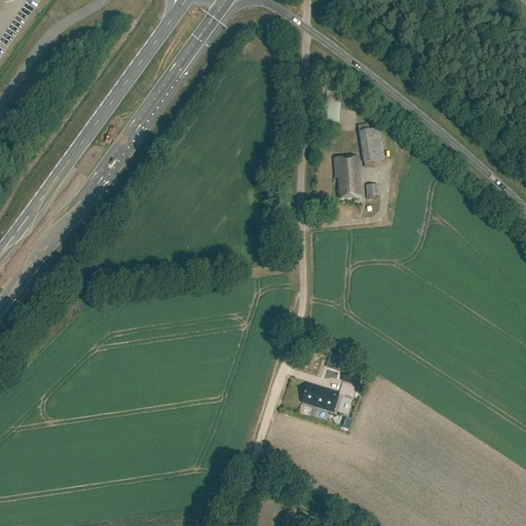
[(359,133),(364,163),(385,160),(380,128),(369,130),(368,124),(358,126),(359,133)]
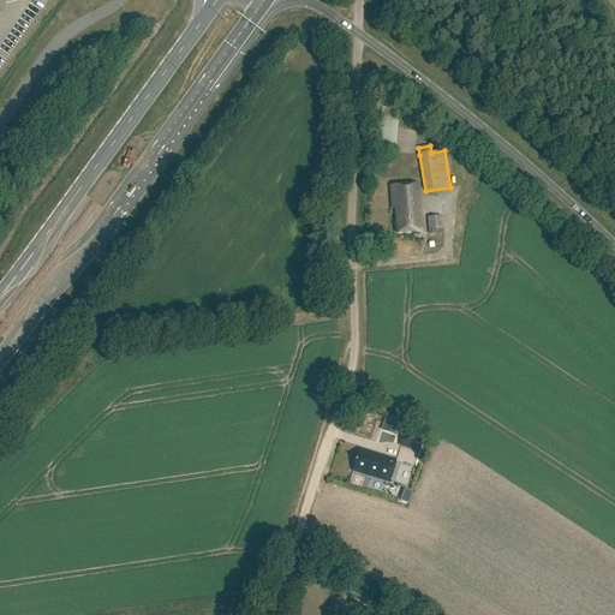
[(421,185),(392,186),(393,209),(398,208),(399,234),(423,232),(421,185)]
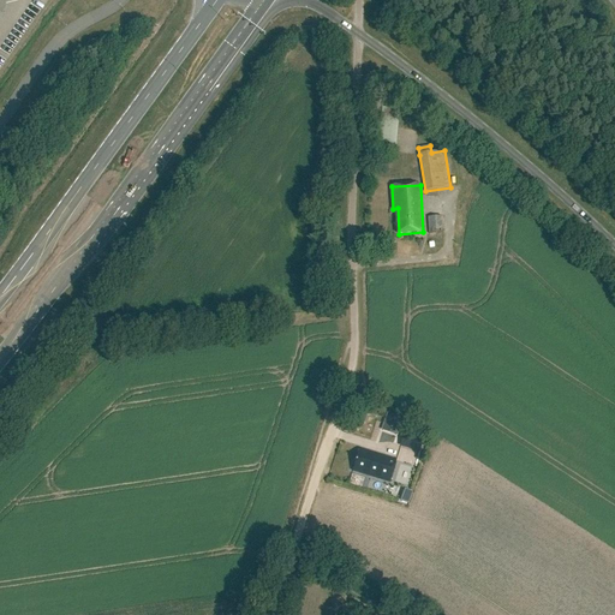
[(441,216),(428,218),(429,234),(436,234),(436,230),(442,230),(441,216)]
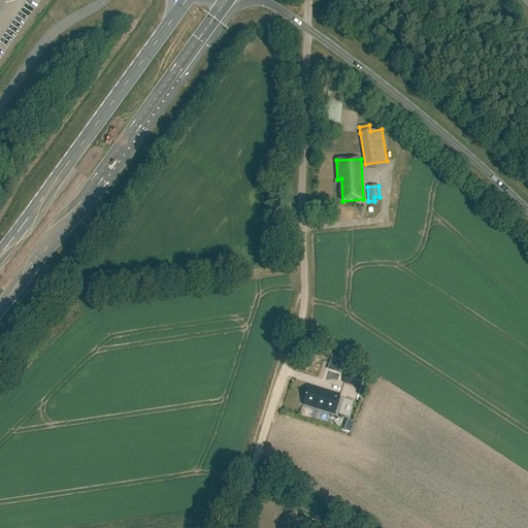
[(345,359),(332,355),(329,364),(342,368),(345,359)]
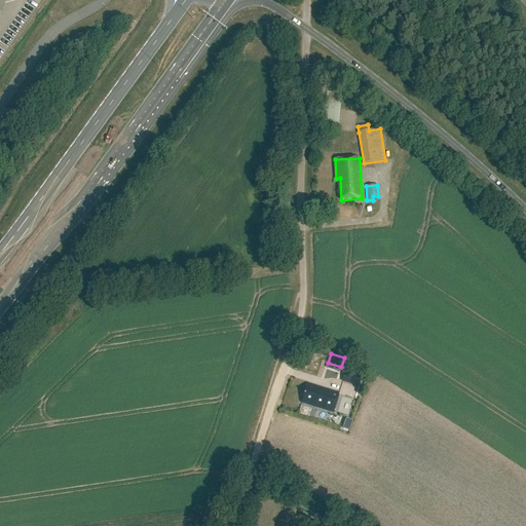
[(339,393),(307,383),(301,403),(334,412),(339,393)]
